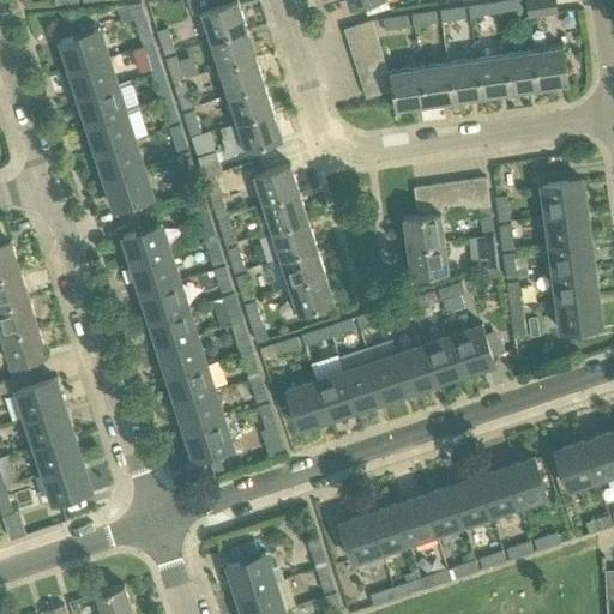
[(202,11),(210,38),(246,28),(236,0),(233,0),(210,7),(208,0),(187,0),(192,13),(202,11)]
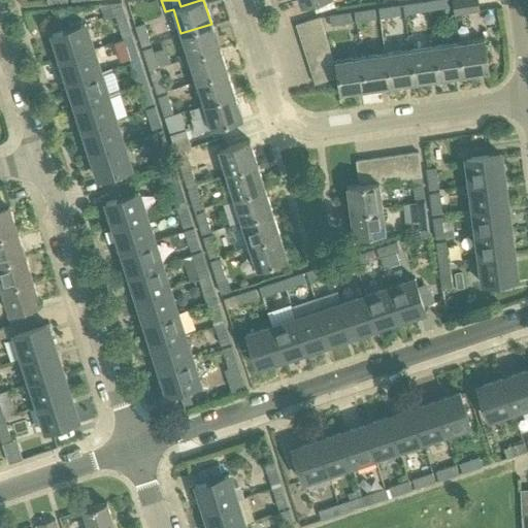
[(426,10),(448,7),(447,0),(430,0),(425,1),(426,10)]
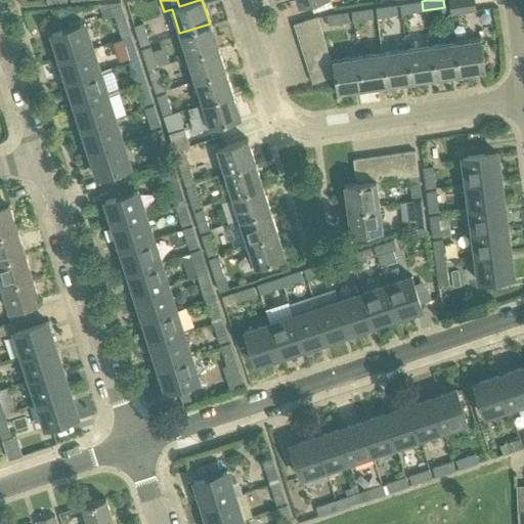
[(473,0),(447,0),(448,1),(450,13),(475,9),(473,0)]
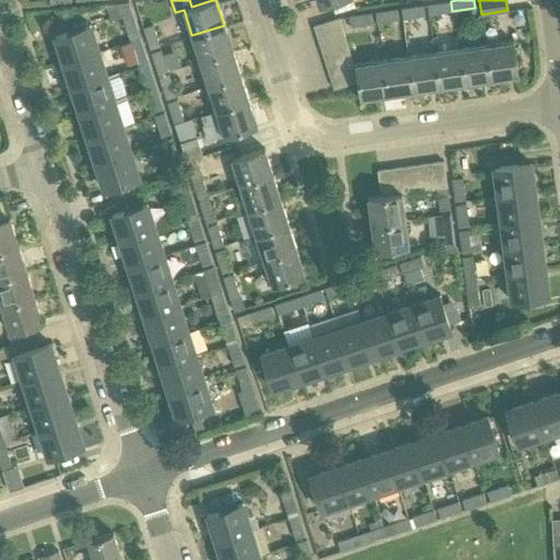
[(111,20),(123,16),(132,13),(128,1),(105,3),(111,20)]
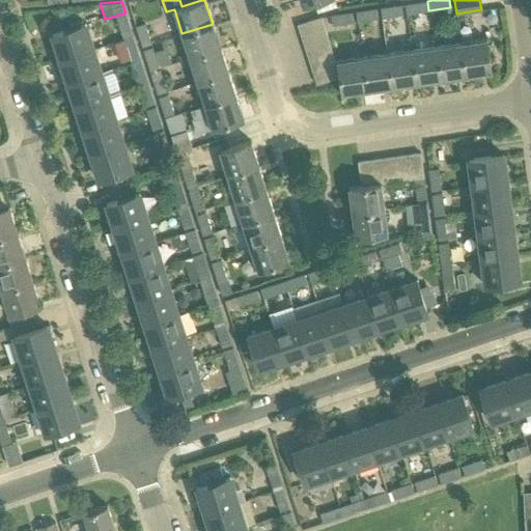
[(403,4),(404,15),(427,11),(425,1),(403,4)]
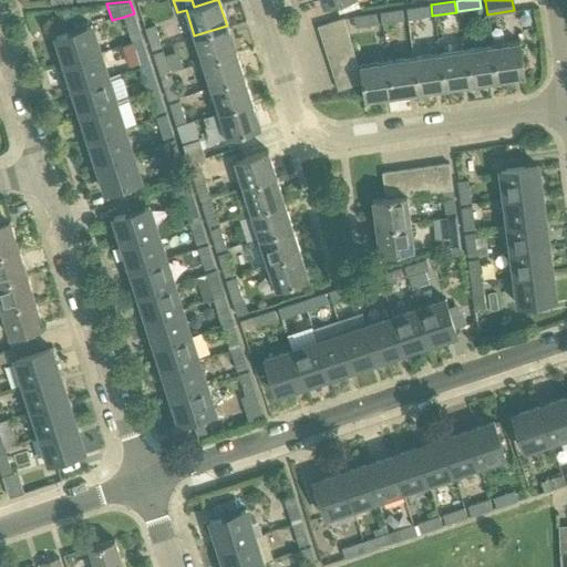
[(405,8),(406,19),(430,16),(429,4),(405,8)]
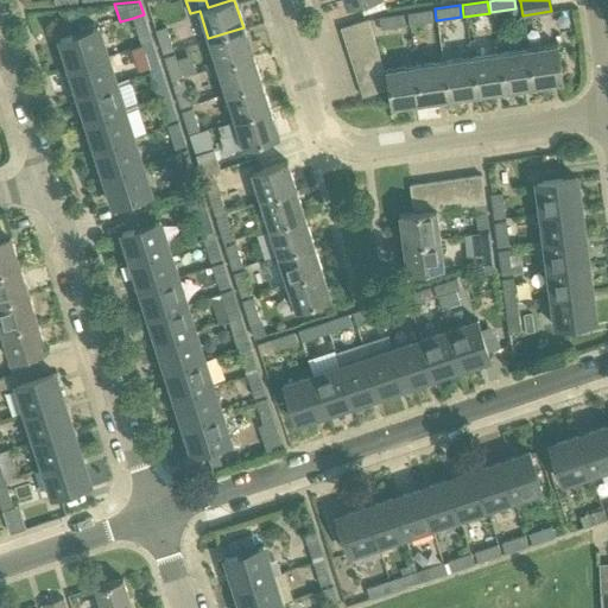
[(406,13),(409,25),(432,21),(431,10),(406,13)]
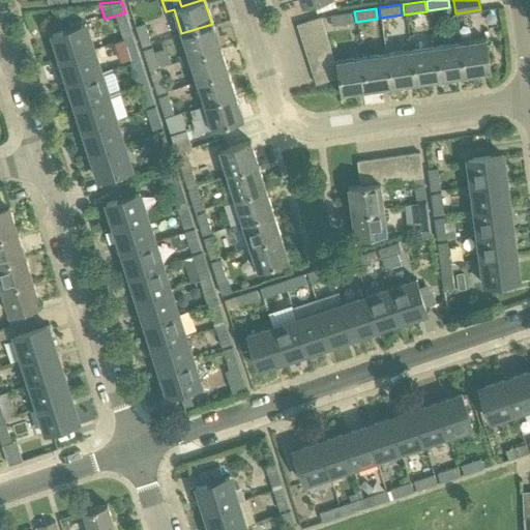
[(328,15),(330,25),(353,22),(351,11),(328,15)]
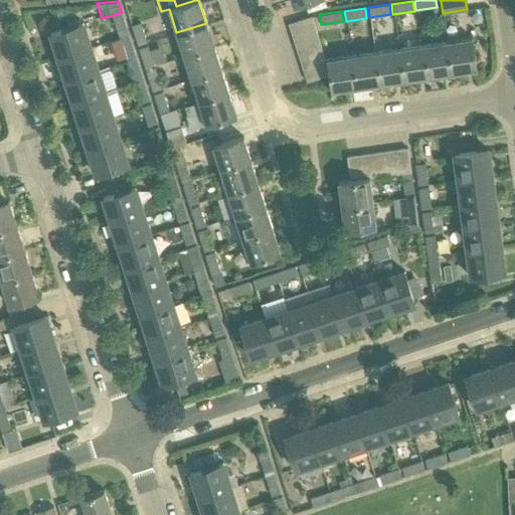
[(113,15),(120,39),(129,36),(122,12),(113,15)]
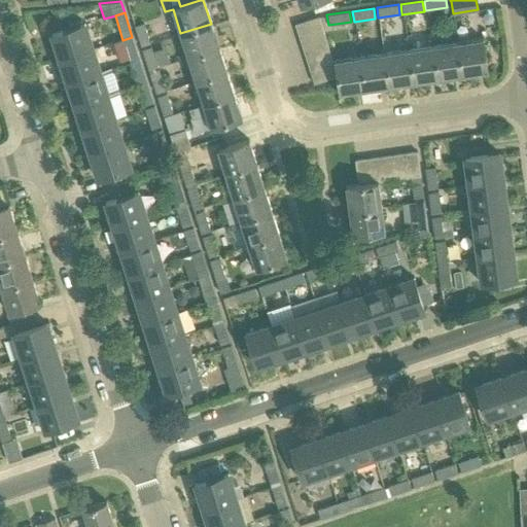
[(294,24),(299,36),(321,28),(318,16),(294,24)]
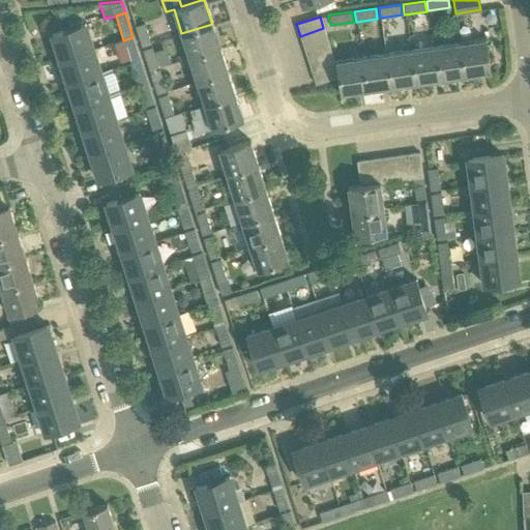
[(135,26),(141,47),(150,43),(144,23),(135,26)]
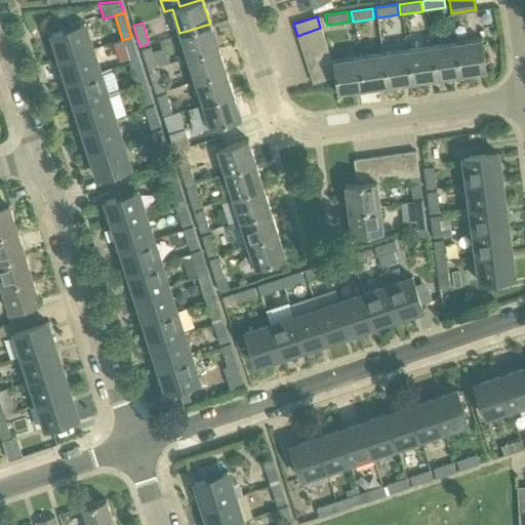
[(61,57),(91,47),(84,24),(53,34),(61,57)]
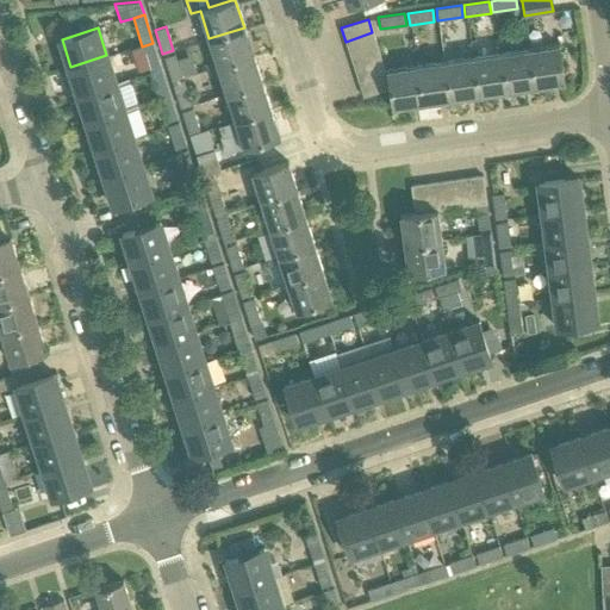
[(254,55),(244,27),(209,38),(218,67),(254,55)]
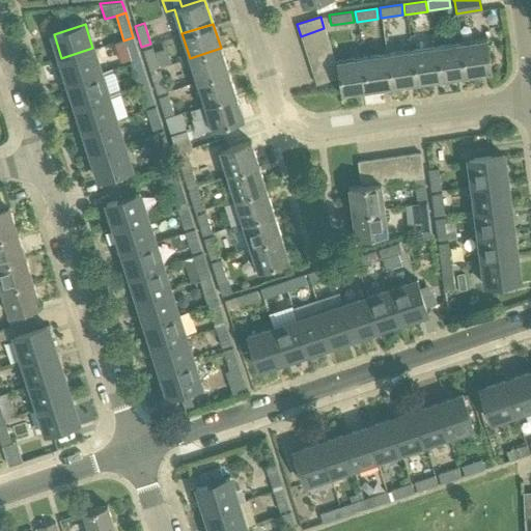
[(328,40),(324,28),(301,36),(304,48),(328,40)]
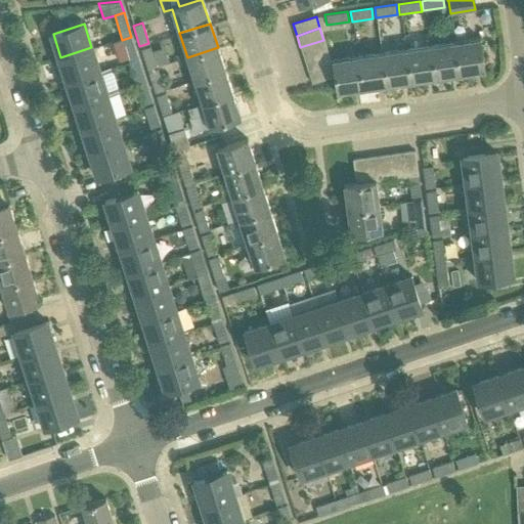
[(131,37),(122,40),(128,58),(137,55),(131,37)]
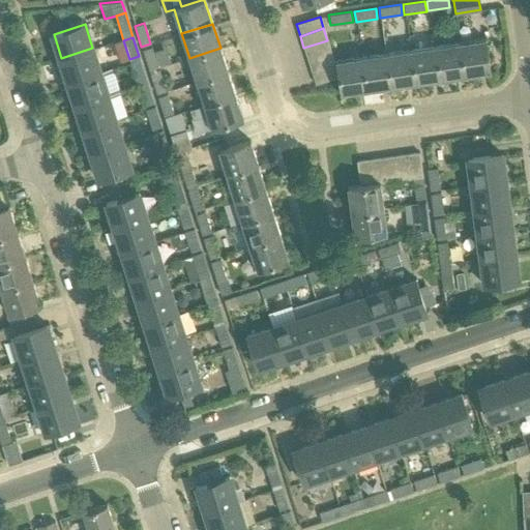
[(460,42),(464,75),(490,70),(484,39),(460,42)]
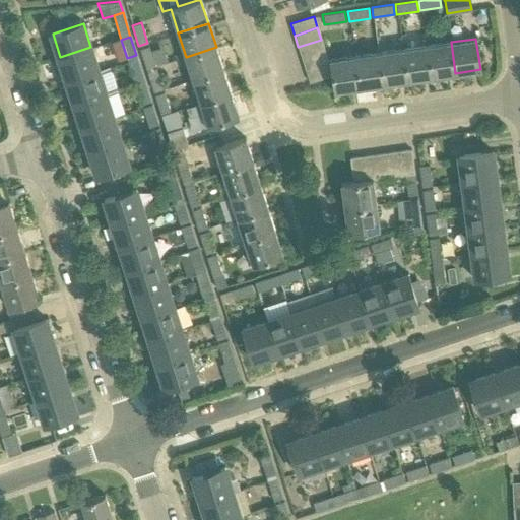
[(298,47),(302,59),(325,52),(321,40),(298,47)]
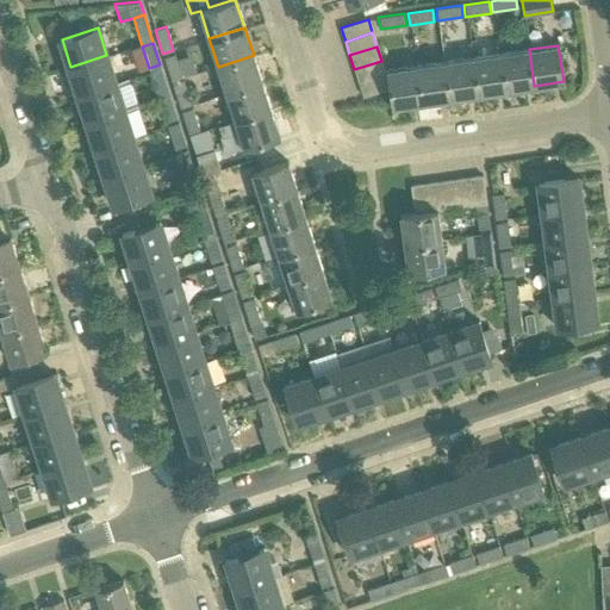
[(500,54),(505,91),(534,86),(529,49),(500,54)]
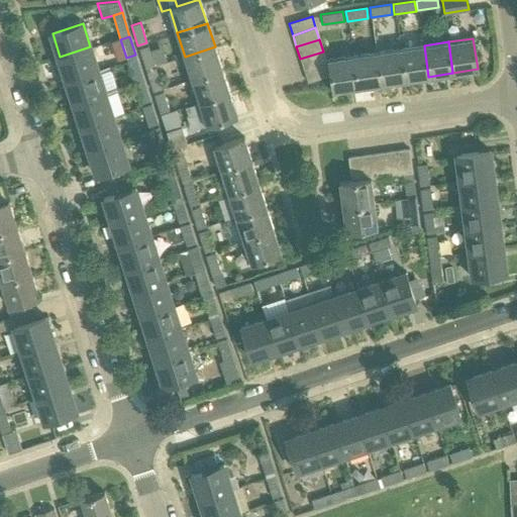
[(138,48),(145,68),(154,65),(147,45),(138,48)]
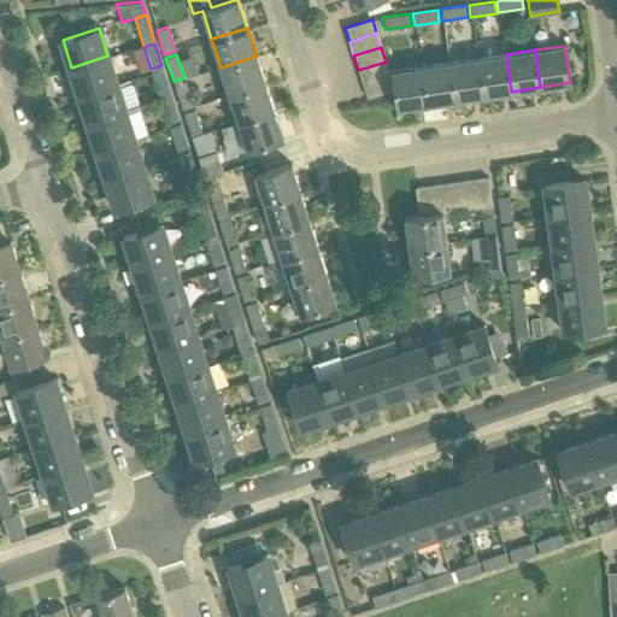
[(511,92),(506,54),(477,58),(483,95),(511,92)]
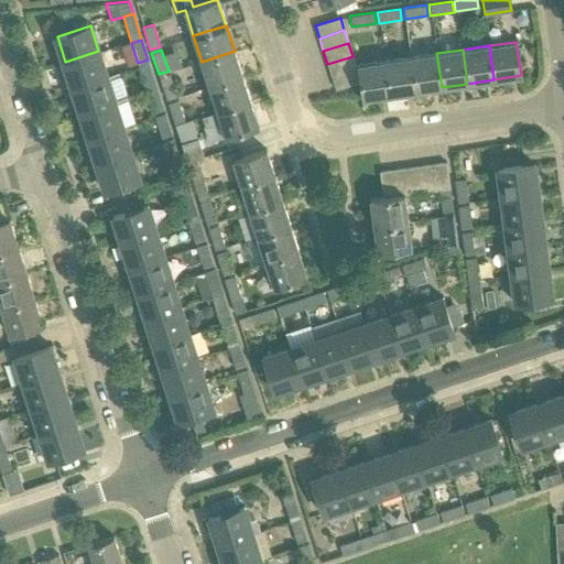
[(73,87),(106,77),(98,51),(65,62),(73,87)]
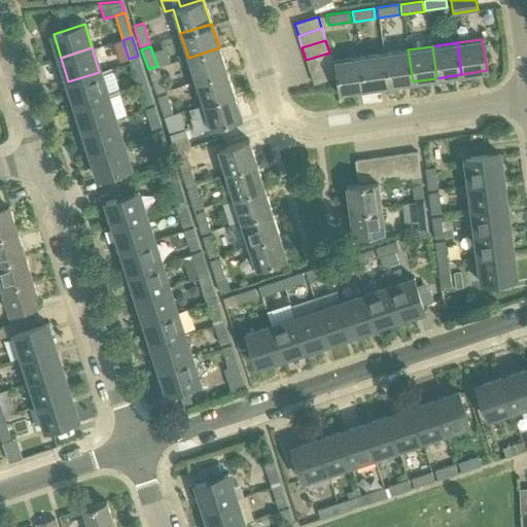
[(188,58),(196,80),(226,70),(219,47),(188,58)]
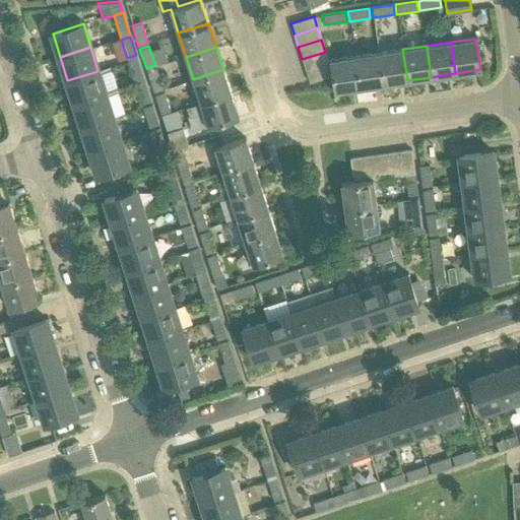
[(402,49),(378,53),(383,84),(407,80),(402,49)]
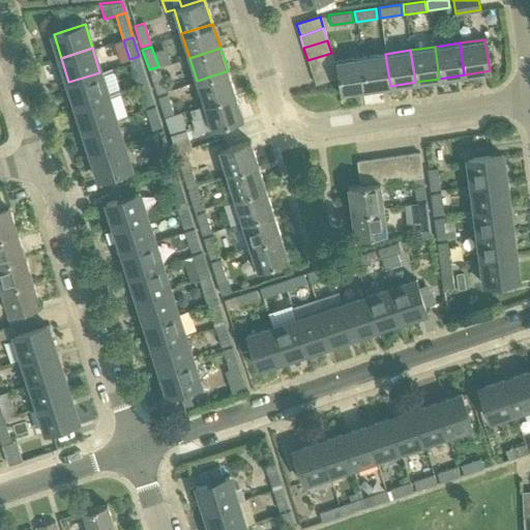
[(307,60),(312,72),(336,64),(336,61),(334,61),(331,53),(307,60)]
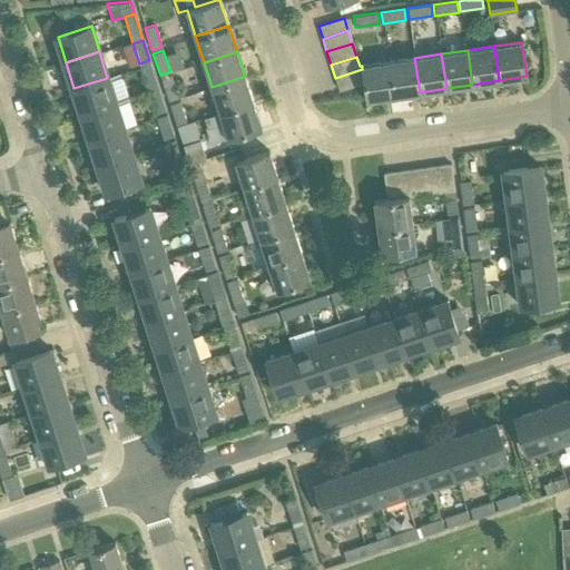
[(414,58),(387,62),(393,96),(420,92),(414,58)]
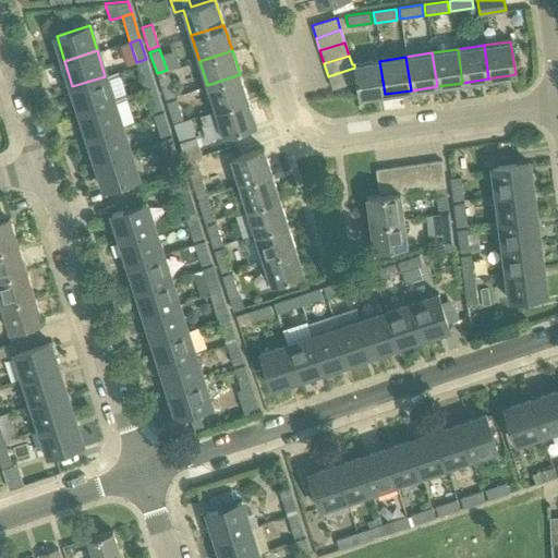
[(385,94),(379,61),(354,64),(354,68),(356,81),(360,98),(385,94)]
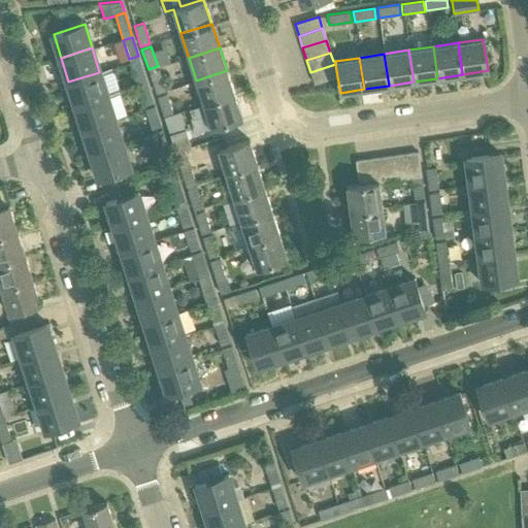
[(130,62),(136,81),(145,78),(139,59),(130,62)]
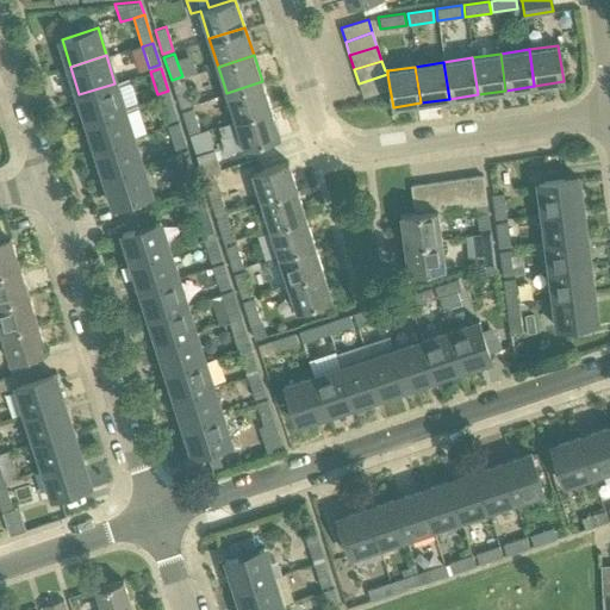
[(387,74),(359,83),(363,97),(390,88),(387,74)]
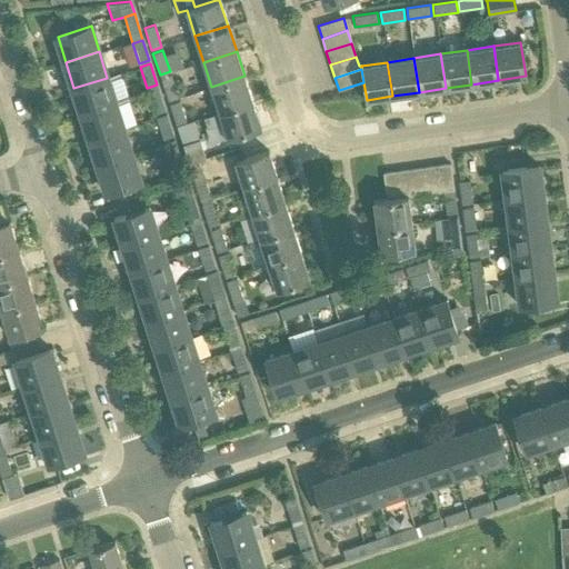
[(161,78),(168,100),(178,97),(171,75),(161,78)]
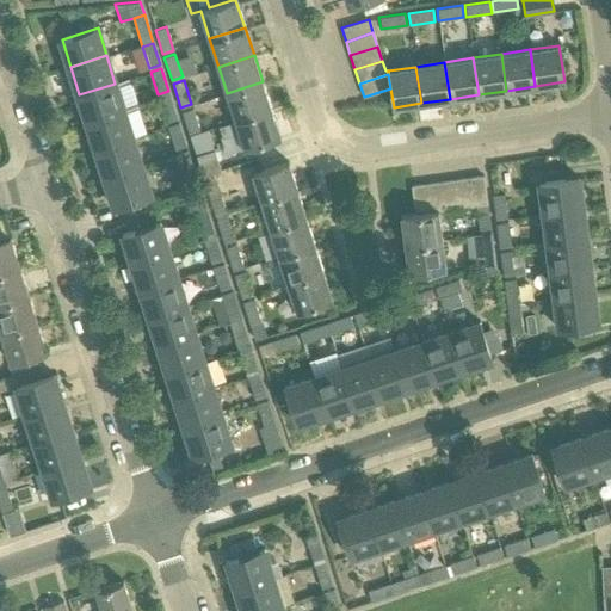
[(271,109),(263,81),(227,93),(235,121),(271,109)]
